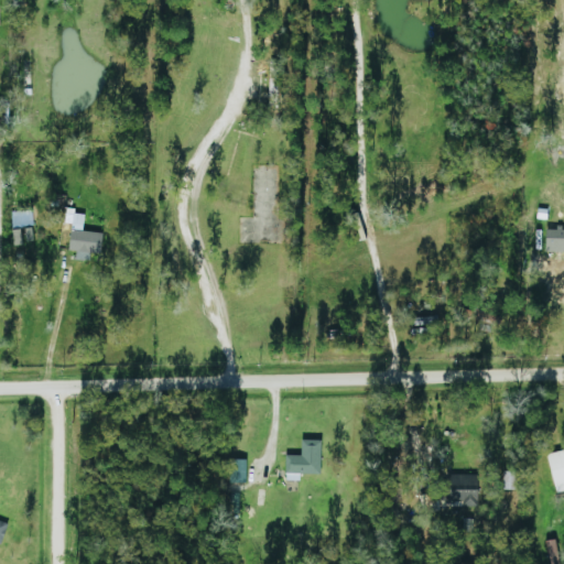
[(84,230),(86,215),(75,213),(69,250),(77,251),(77,257),(101,260),(105,234),(84,230)]
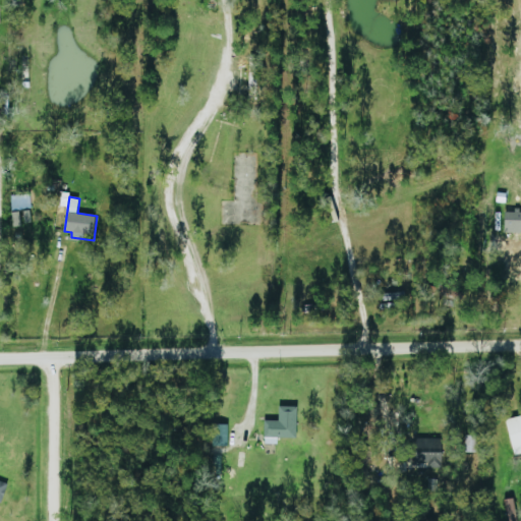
[(520,212),(519,213),(519,207),(507,207),(506,232),(520,232),(520,212)]
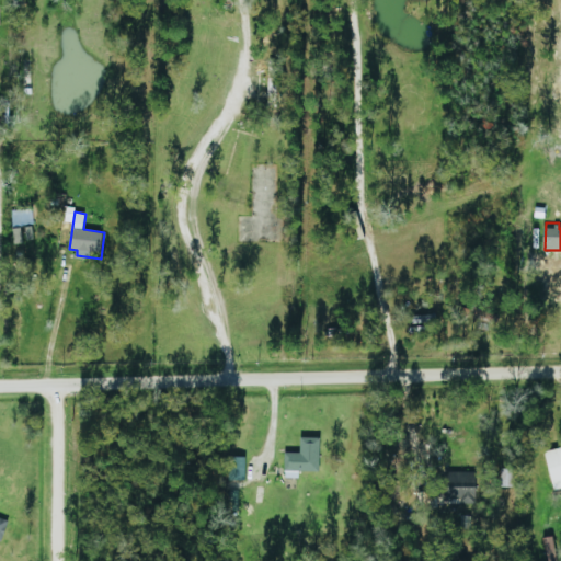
[(321,438),(301,437),(300,453),(285,453),(285,478),(299,478),(299,471),(320,472),(321,438)]
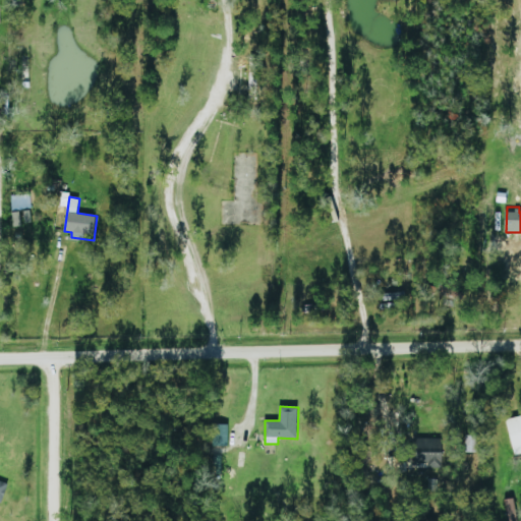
[(515,456),(520,454),(520,416),(506,420),(515,456)]
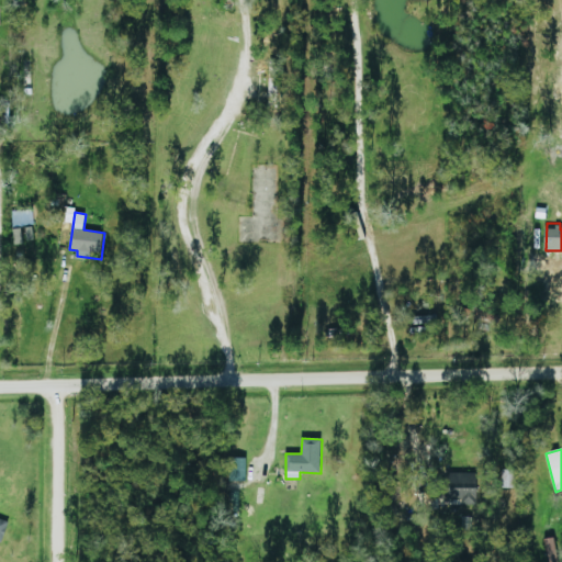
[(478,474),(447,473),(446,507),(476,508),(478,474)]
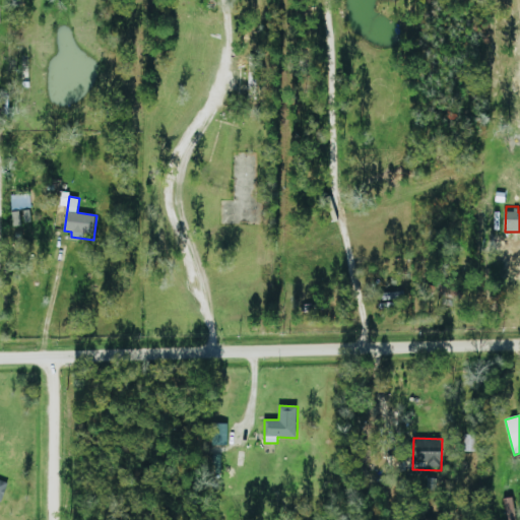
[(0,502),(1,503),(8,482),(0,479),(0,502)]
